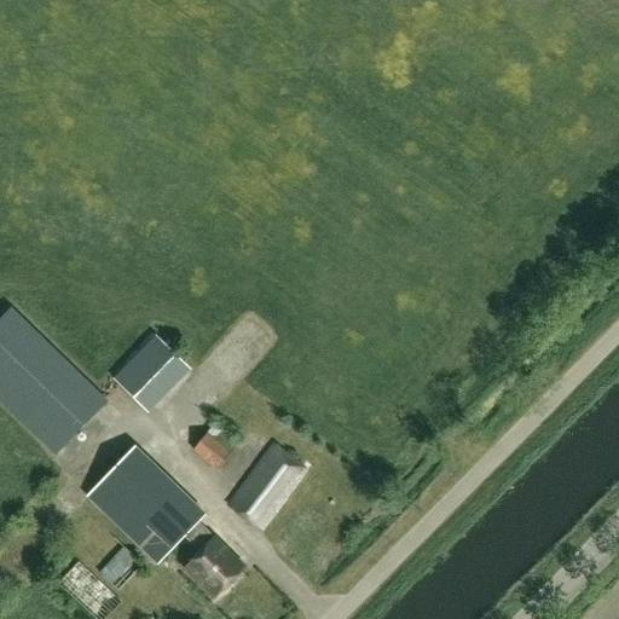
[(106,403),(12,310),(0,320),(0,400),(56,455),(106,403)]
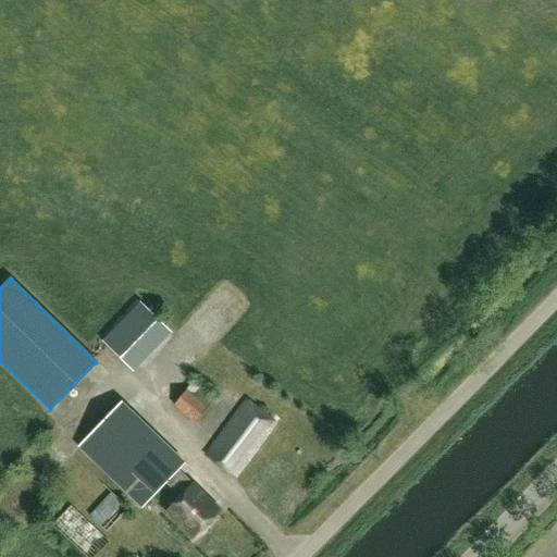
[(108,336),(139,366),(176,325),(145,296),(108,336)]
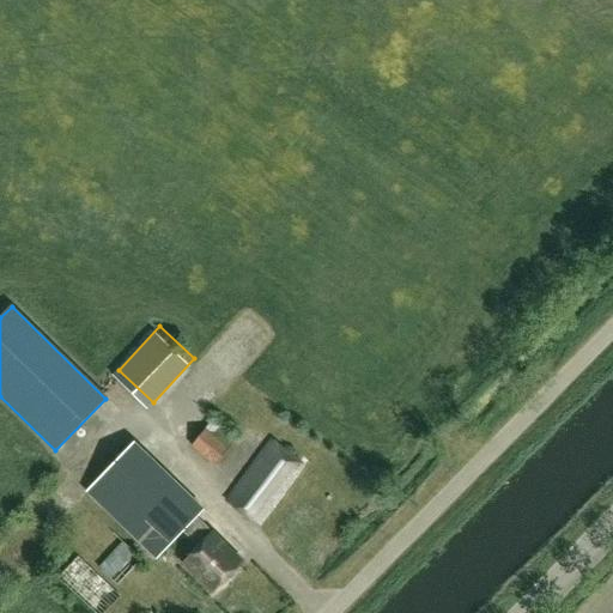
[(214,418),(206,430),(190,447),(216,466),(230,448),(238,437),(214,418)]
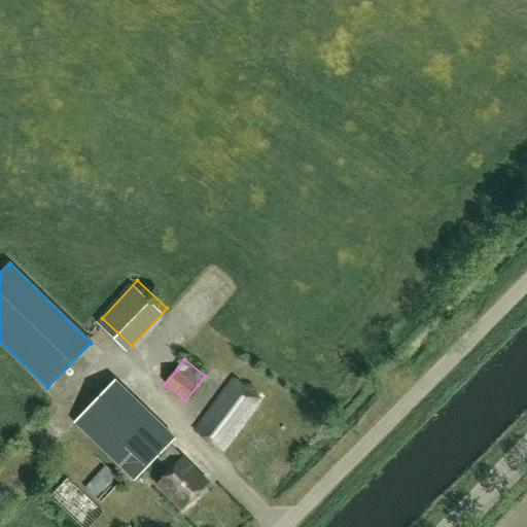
[(195,430),(223,452),(264,401),(235,379),(195,430)]
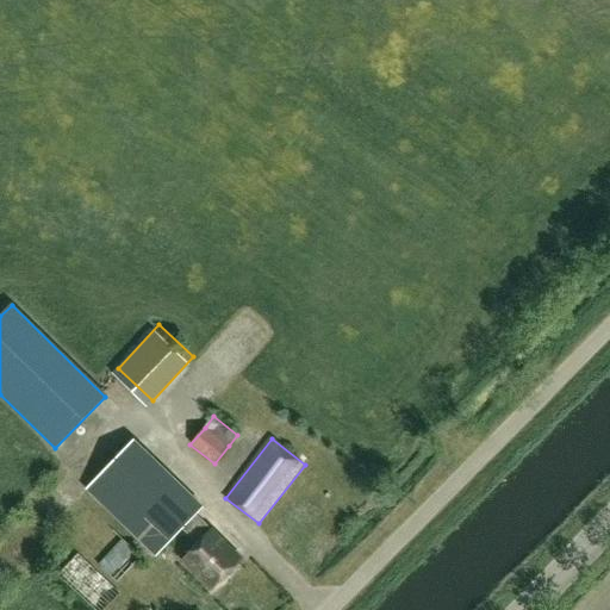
[(156,555),(181,529),(197,543),(181,560),(212,590),(242,559),(211,529),(195,515),(203,508),(132,441),(87,489),(156,555)]
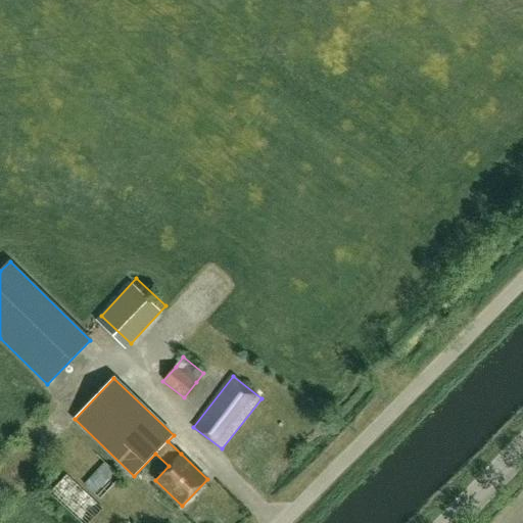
[(88,522),(102,509),(67,475),(74,468),(64,460),(45,480),(40,485),(50,493),(81,522),(88,522)]
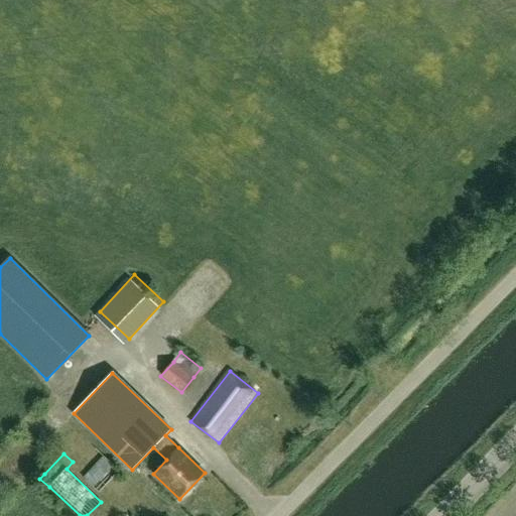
All buildings are outlined.
